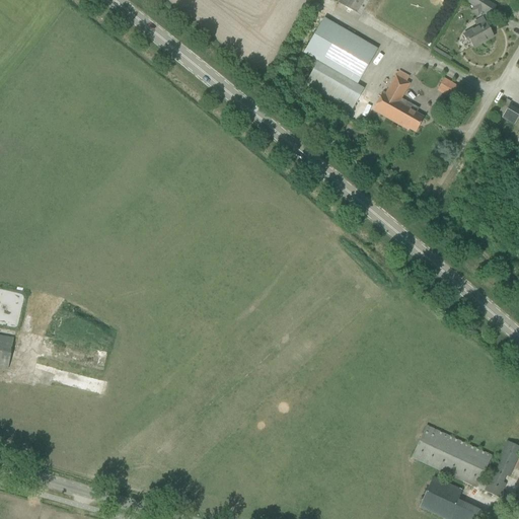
[(338,0),(337,3),(362,17),(365,12),(363,10),(368,0),(338,0)]
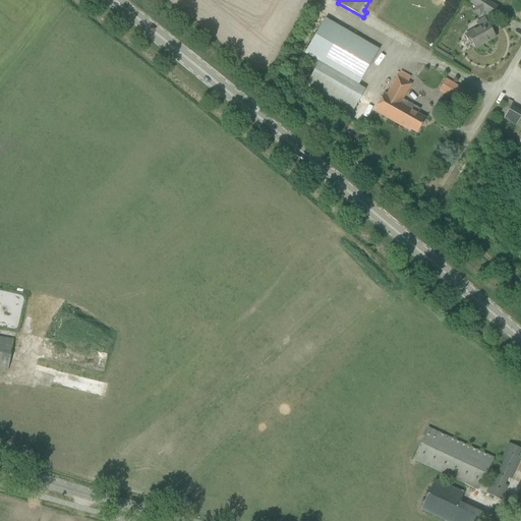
[(486,0),(470,0),(469,2),(476,6),(483,11),(491,16),(498,7),(486,0)]
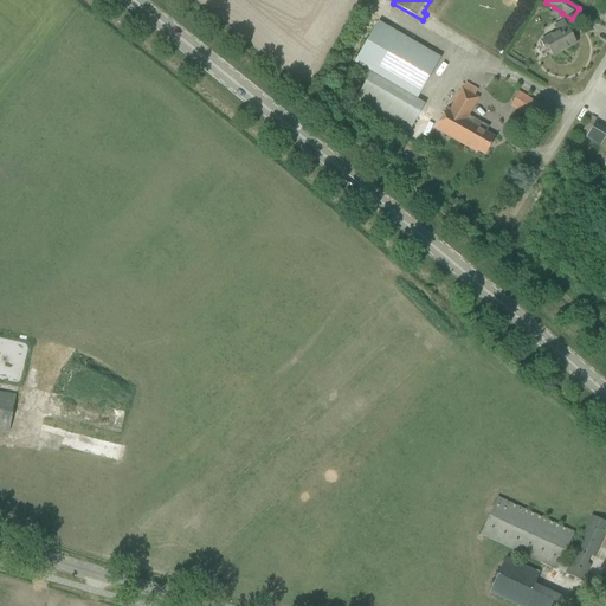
[(553,26),(558,33),(541,42),(545,47),(548,46),(553,56),(575,44),(563,20),(553,26)]
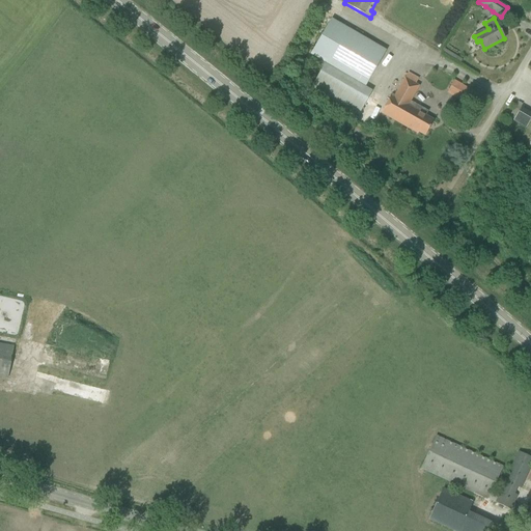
[(365,87),(386,51),(332,19),(310,55),(365,87)]
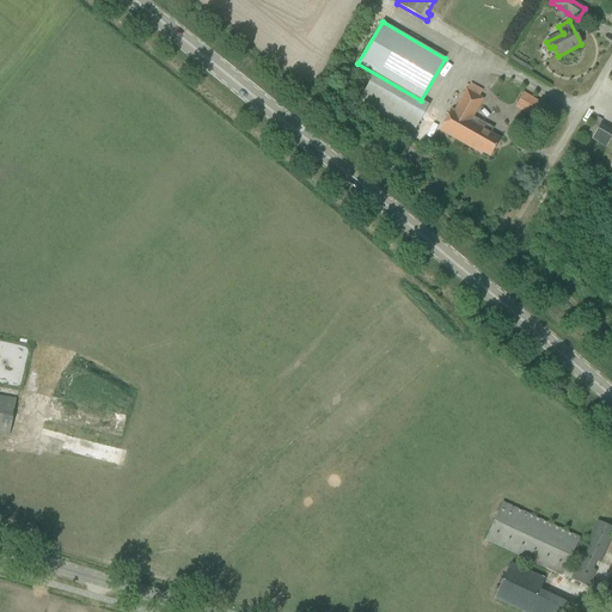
[(414,133),(429,106),(421,101),(374,75),(359,103),(414,133)]
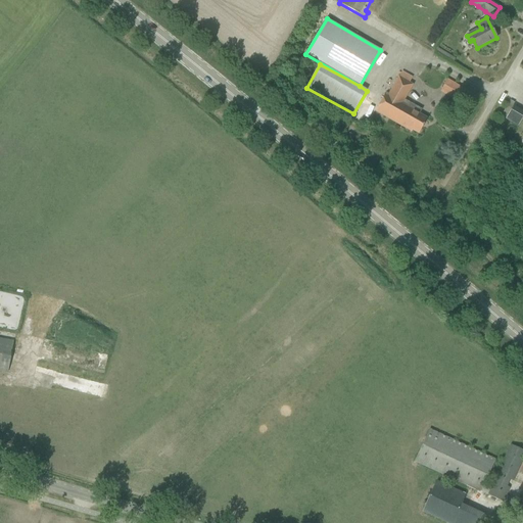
[(381,102),(376,111),(412,132),(413,130),(419,133),(427,119),(420,114),(422,109),(409,102),(408,105),(402,102),(413,85),(409,83),(412,78),(401,72),(398,77),(389,95),(386,93),(381,102)]
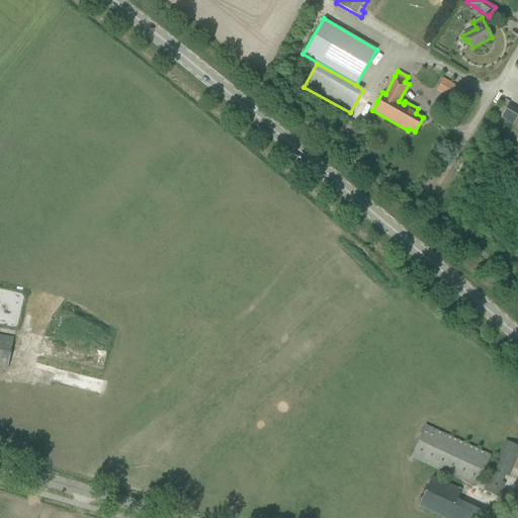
[(463,91),(445,80),(443,78),(436,90),(438,91),(439,91),(456,102),(463,91)]
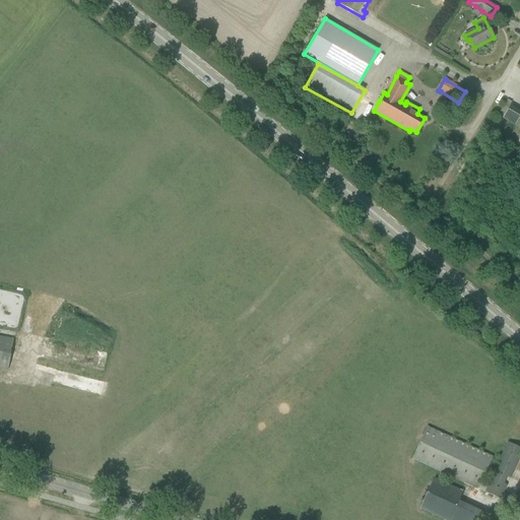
[(0,369),(8,371),(14,339),(0,335),(0,369)]
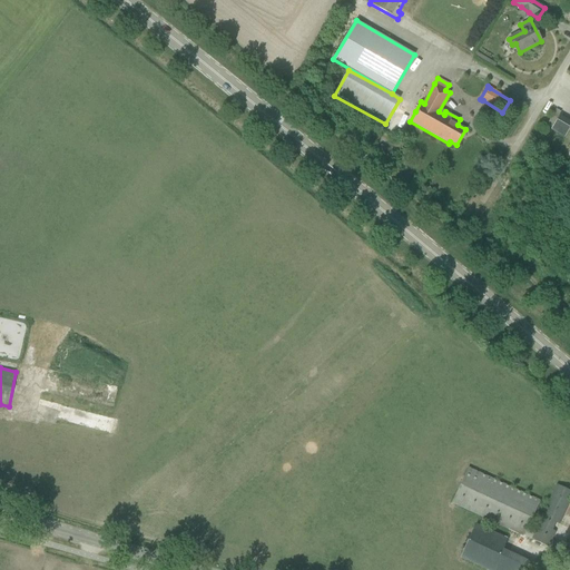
[(569,500),(569,490),(557,485),(536,532),(528,528),(540,501),(468,468),(458,492),(452,503),(549,547),(569,500)]
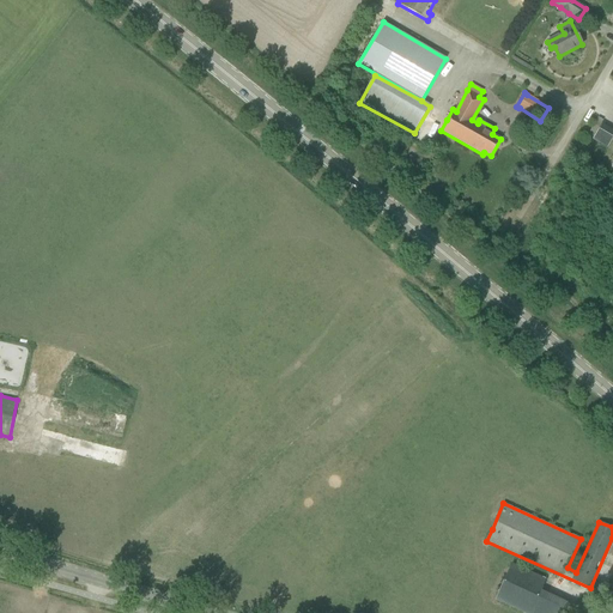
[(513,564),(496,600),(523,612),(529,612),(540,592),(545,580),(513,564)]
